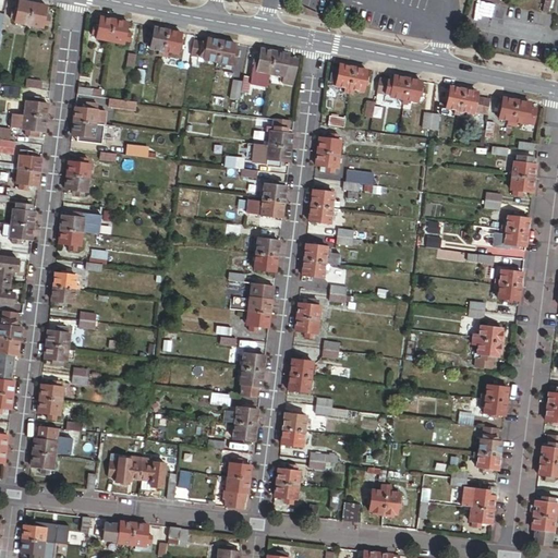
[(45,16),(47,5),(21,0),(20,0),(19,11),(13,10),(11,17),(16,19),(16,22),(43,27),(44,24),(48,25),(50,17),(45,16)]
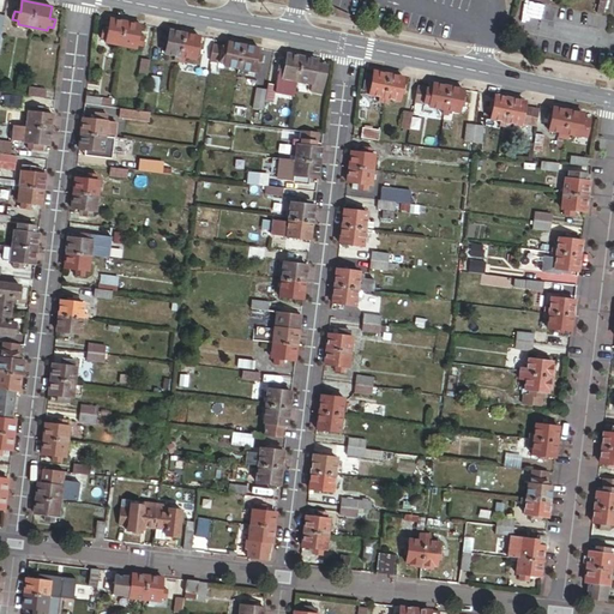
[(138,36),(140,24),(110,18),(108,30),(103,29),(101,37),(107,40),(107,42),(137,48),(137,44),(143,46),(144,37),(138,36)]
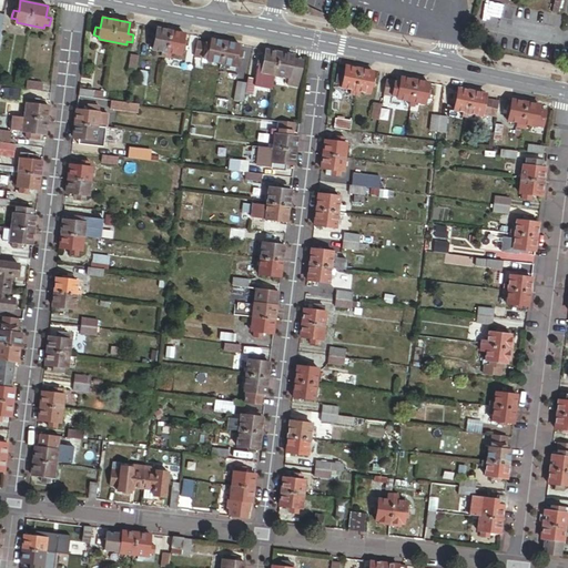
[(168,57),(172,31),(158,28),(156,34),(153,33),(152,42),(154,43),(153,50),(162,51),(161,56),(168,57)]
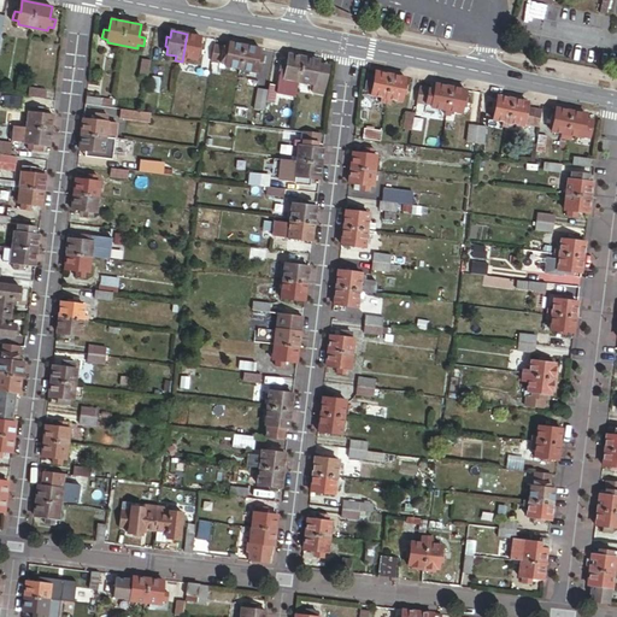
[(201,54),(203,43),(200,43),(201,36),(187,34),(182,62),(186,63),(186,58),(197,60),(198,53),(201,54)]
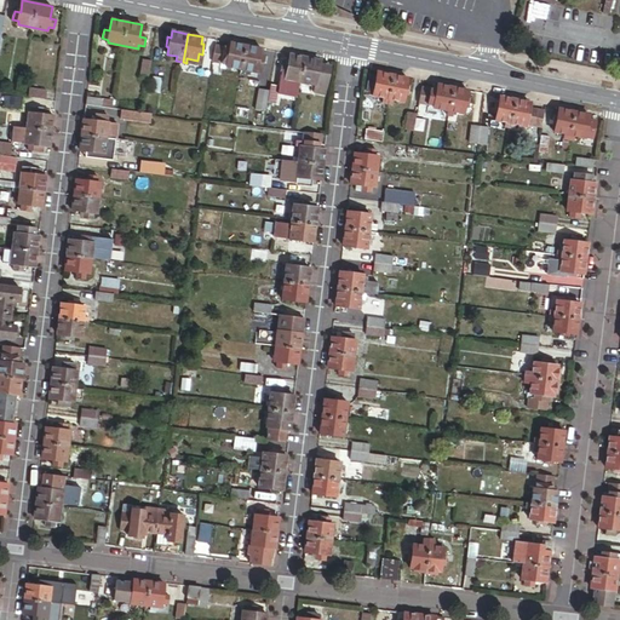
[(241,73),(247,45),(231,42),(230,47),(217,45),(213,63),(236,68),(235,72),(241,73)]
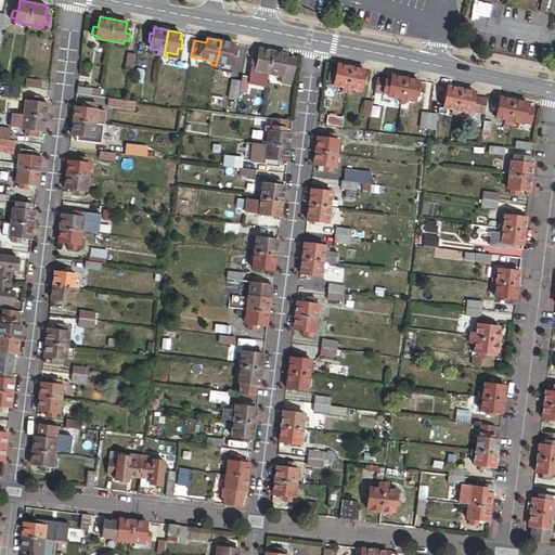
[(233,59),(235,50),(232,50),(233,43),(221,40),(216,65),(220,66),(221,63),(229,64),(231,57),(233,59)]
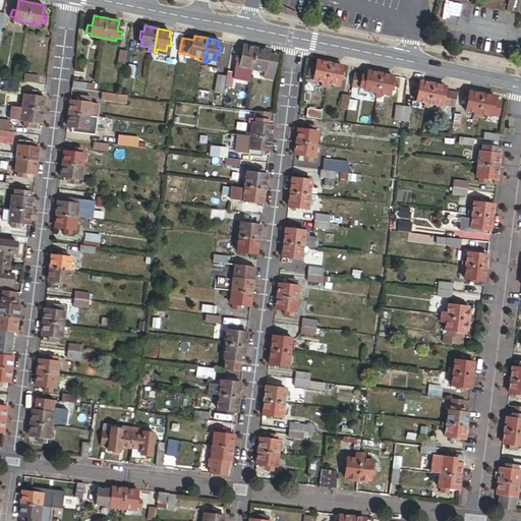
[(273,79),(278,56),(269,55),(270,51),(244,46),(242,56),(237,55),(236,62),(241,63),(240,65),(266,70),(264,78),(273,79)]
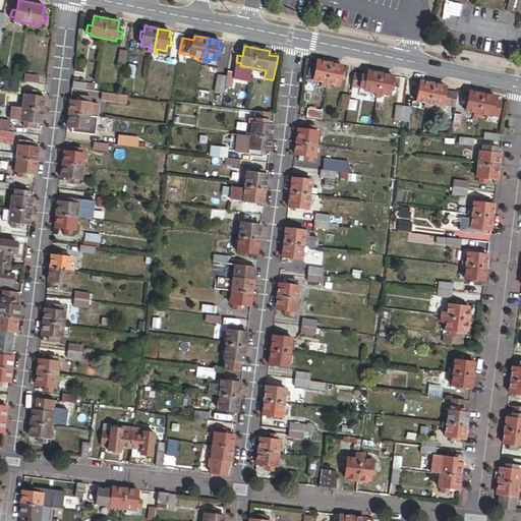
[(126,65),(128,52),(122,50),(119,64),(126,65)]
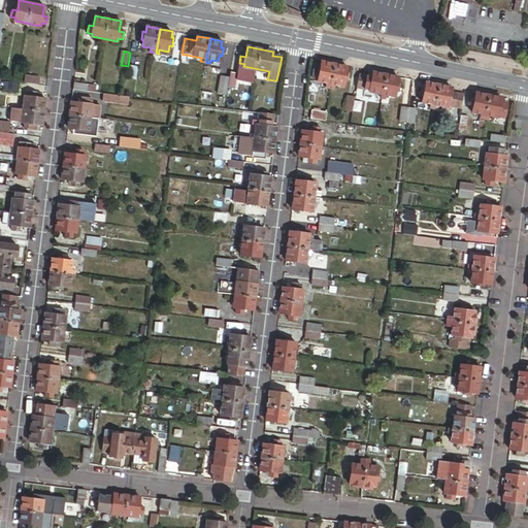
[(176,70),(179,57),(172,55),(169,68),(176,70)]
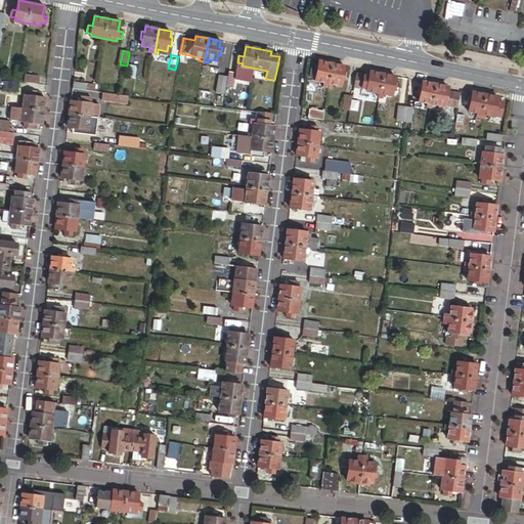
[(328,87),(333,62),(319,60),(318,63),(311,62),(309,77),(315,78),(315,80),(324,82),(323,86),(328,87)]
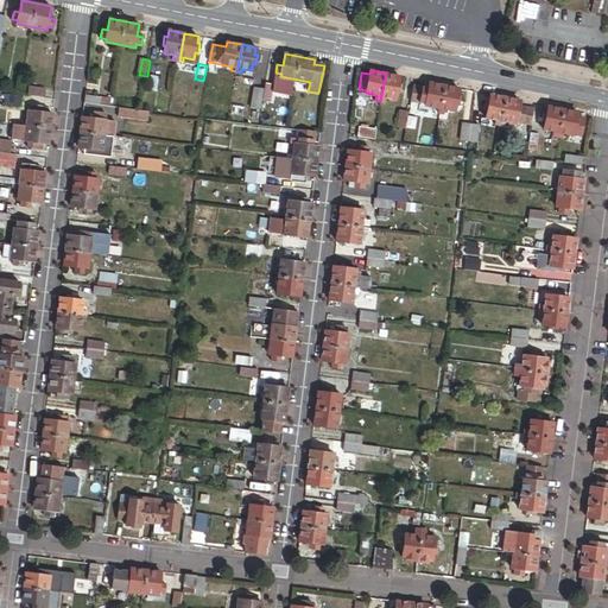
[(400,93),(403,84),(399,83),(401,76),(386,73),(380,101),(385,102),(386,97),(397,100),(398,93),(400,93)]
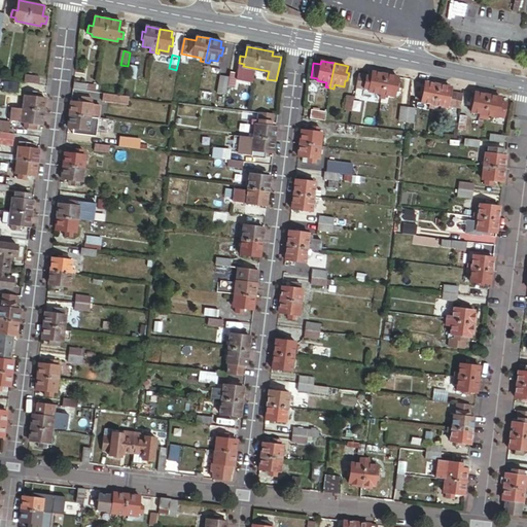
[(226,83),(229,69),(220,67),(217,82),(226,83)]
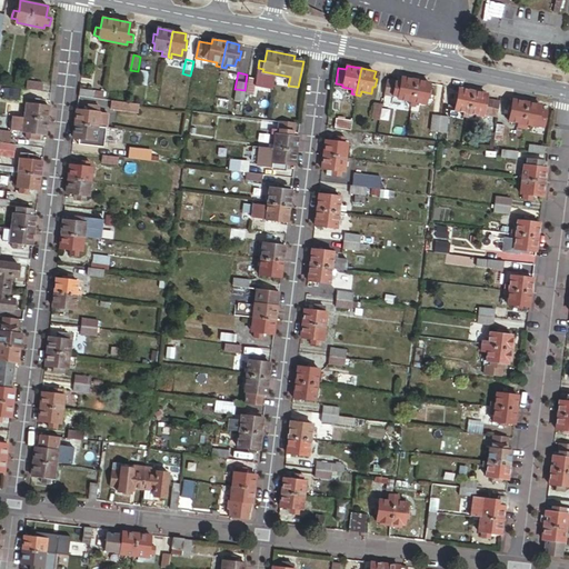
[(232,88),(235,77),(221,75),(219,86),(223,87),(232,88)]
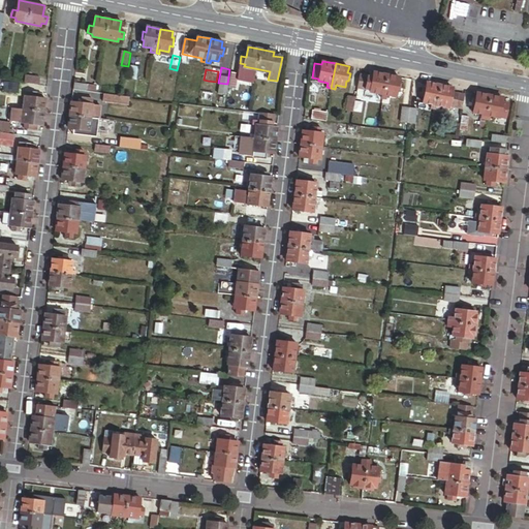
[(236,89),(239,73),(231,71),(228,88),(236,89)]
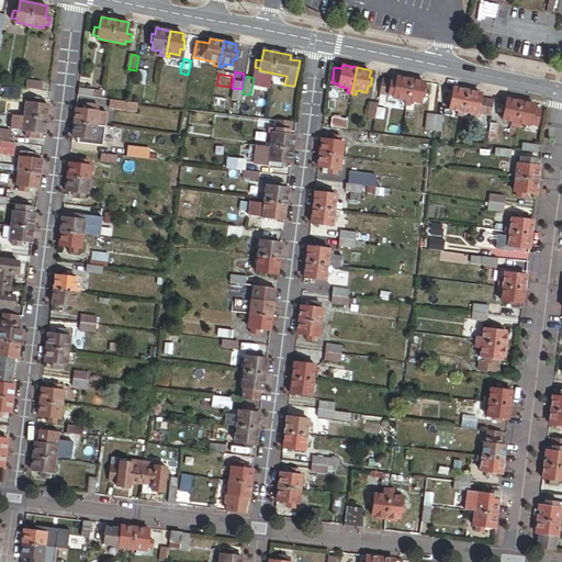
[(425,97),(426,89),(424,88),(425,81),(397,76),(396,82),(392,81),(392,80),(383,79),(381,94),(402,99),(401,103),(411,105),(412,101),(420,102),(422,97),(425,97)]
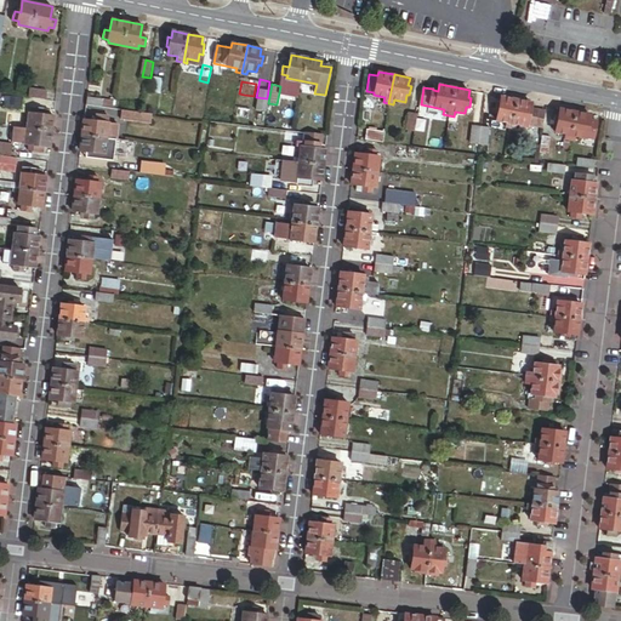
[(46,98),(47,90),(30,87),(29,96),(46,98)]
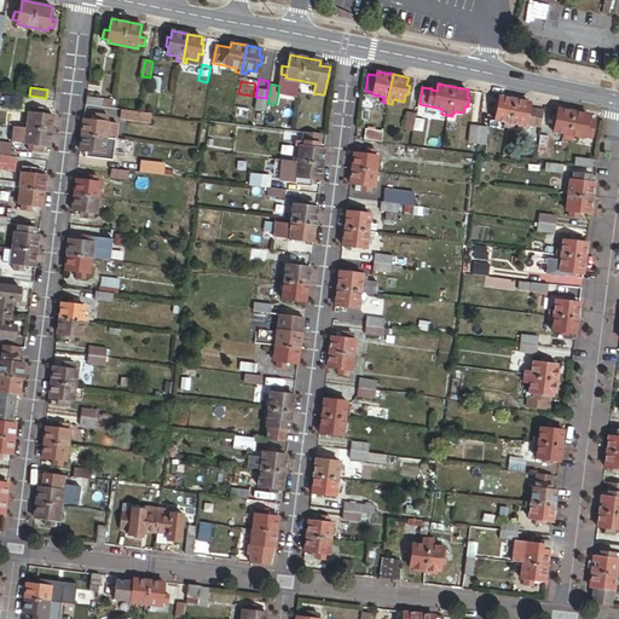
[(22,109),(23,98),(6,96),(5,106),(22,109)]
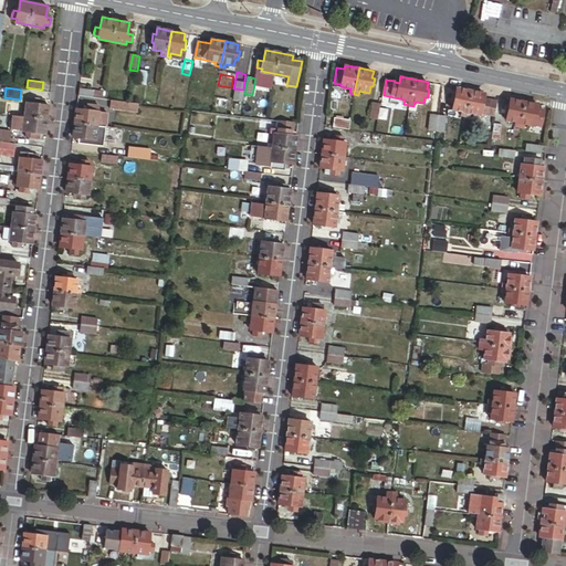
[(105,98),(106,91),(80,87),(79,95),(105,98)]
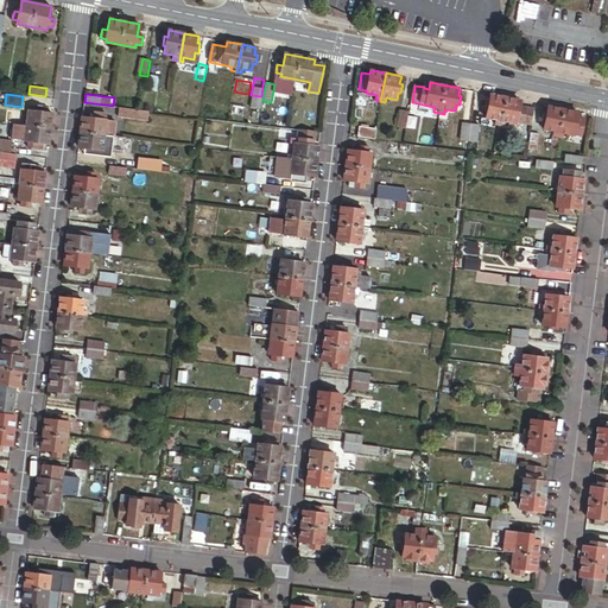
[(531,126),(533,109),(524,107),(524,108),(519,107),(520,100),(491,94),(489,101),(487,101),(485,109),(488,111),(486,118),(496,119),(495,125),(505,126),(506,121),(531,126)]
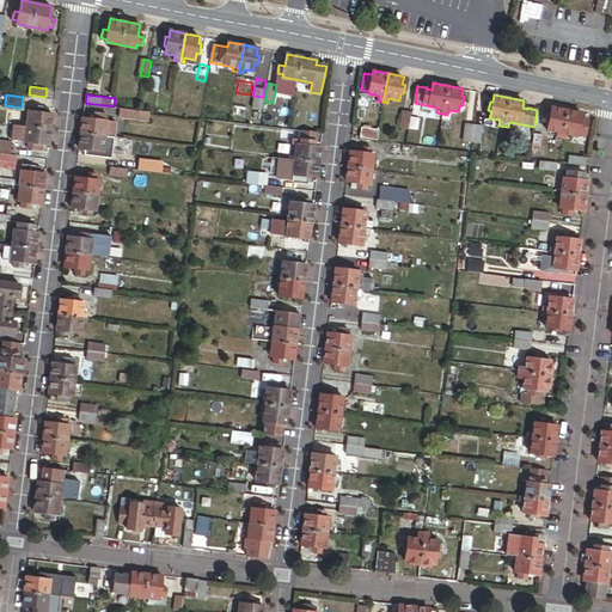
[(221,120),(222,110),(214,109),(214,106),(204,104),(202,117),(221,120)]
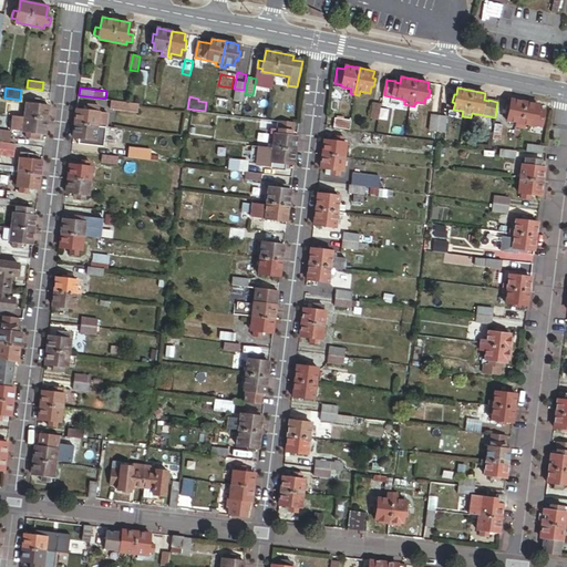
[(48,119),(50,106),(39,105),(40,99),(31,98),(31,103),(27,103),(26,115),(48,119)]
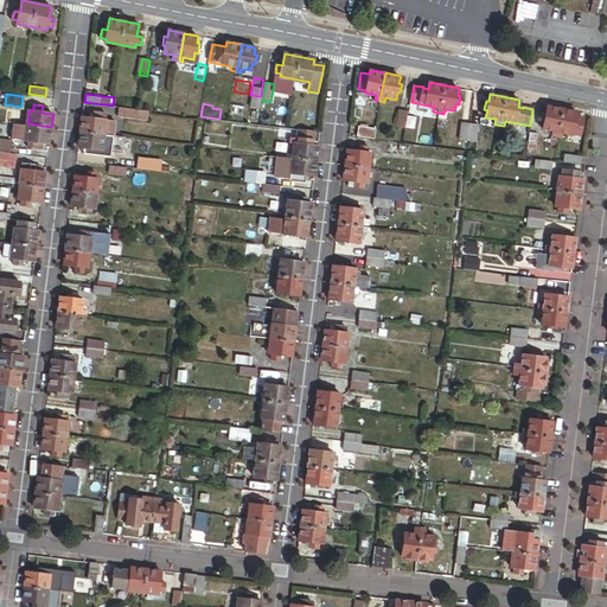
[(146,119),(147,109),(117,106),(116,115),(146,119)]
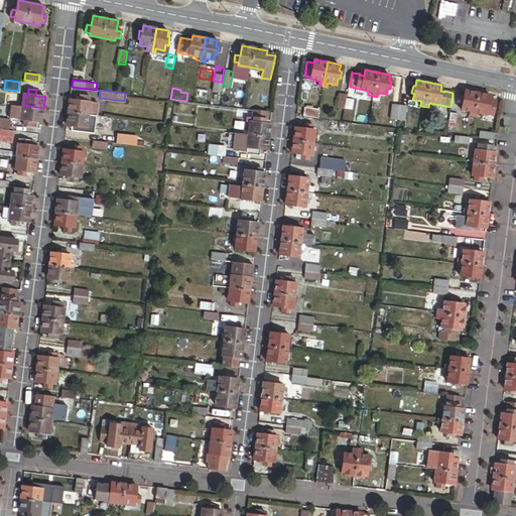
[(493,115),(496,100),(490,99),(491,95),(466,90),(465,96),(462,96),(460,103),(463,104),(462,109),(470,111),(468,124),(472,125),(474,116),(478,116),(479,113),(487,114),(487,113),(493,115)]
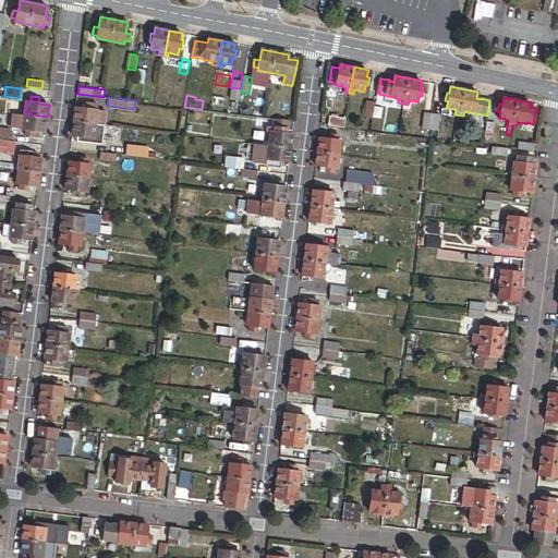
[(373,116),(376,99),(367,98),(365,113),(373,116)]
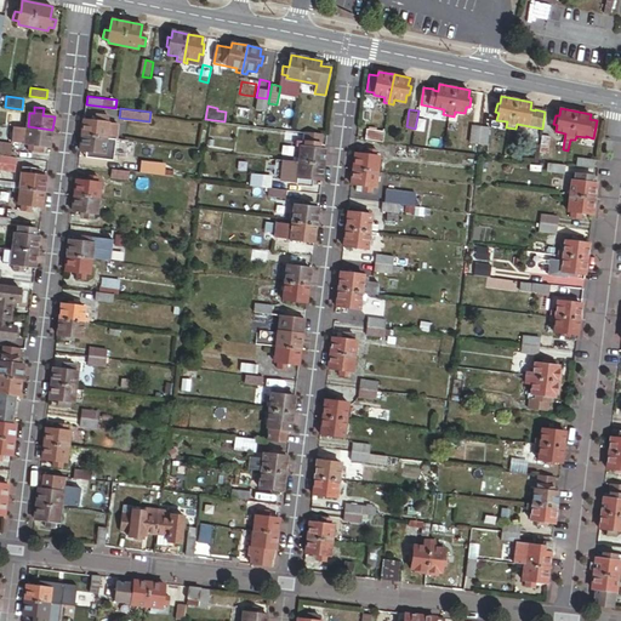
[(113,138),(115,124),(106,123),(107,117),(97,115),(96,121),(84,120),(83,135),(113,138)]
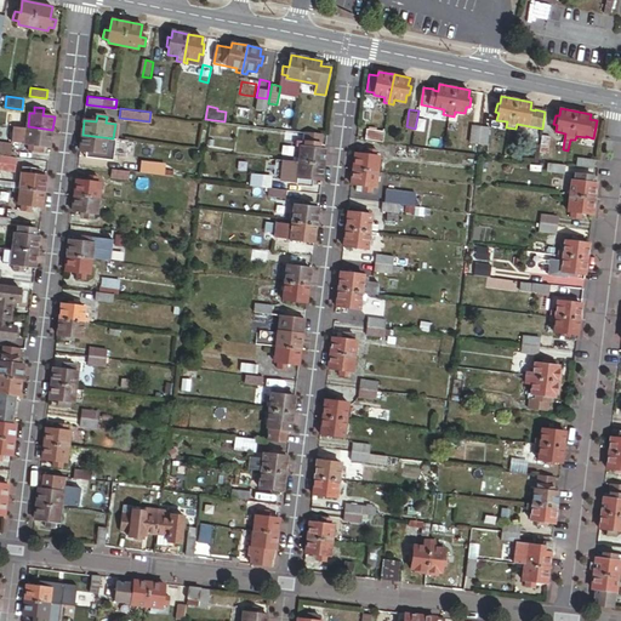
[(51,146),(52,130),(28,126),(17,125),(15,141),(30,142),(29,148),(44,151),(45,144),(51,146)]
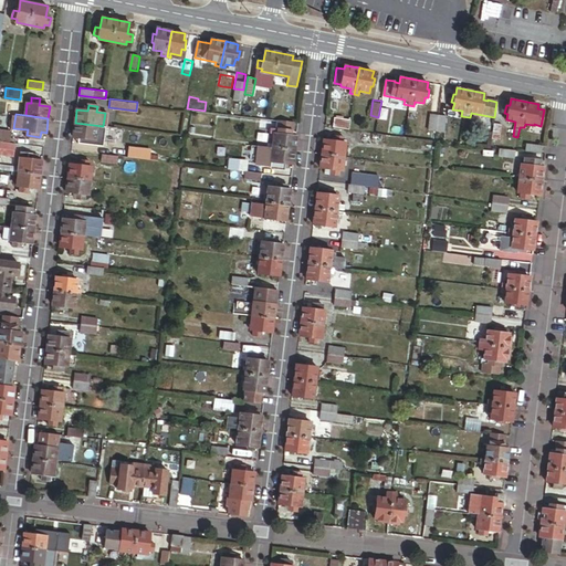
[(437,132),(438,115),(430,115),(429,132),(437,132)]
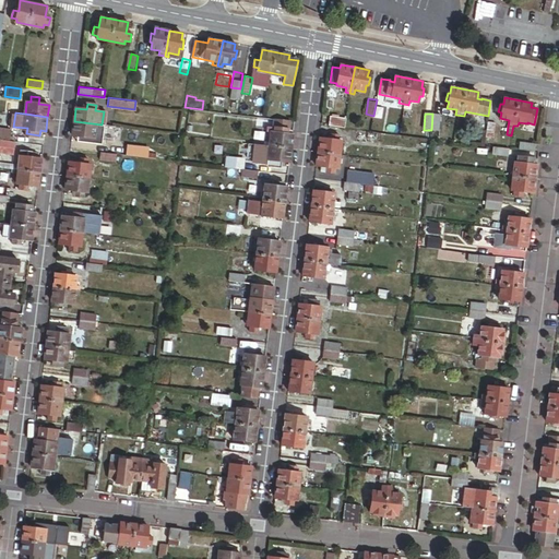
[(438,131),(440,115),(432,114),(431,130),(438,131)]
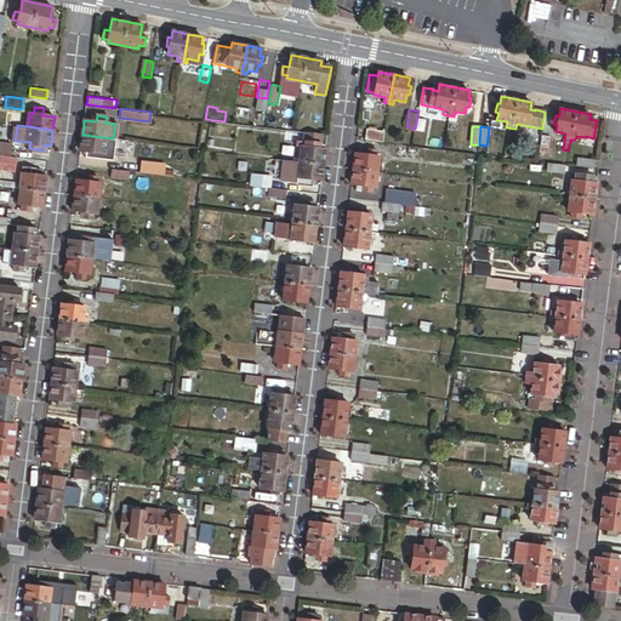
[(380,142),(381,132),(366,130),(365,141),(380,142)]
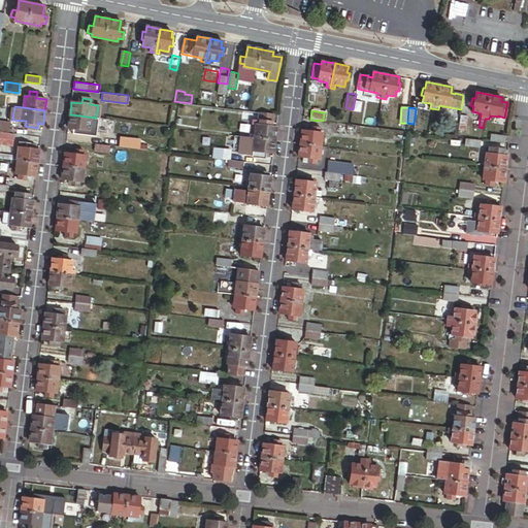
[(273,153),(277,127),(272,127),(273,122),(274,114),(261,112),(259,125),(256,125),(253,150),(256,150),(256,156),(263,157),(264,151),(273,153)]
